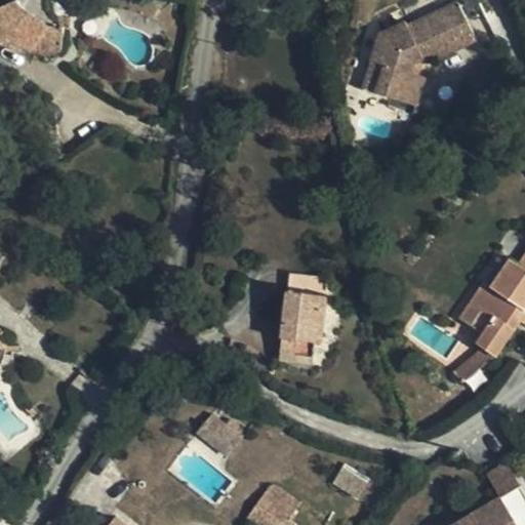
[(63,48),(64,40),(65,26),(58,26),(49,24),(42,18),(49,7),(49,0),(13,0),(0,6),(0,42),(8,39),(43,53),(63,48)]
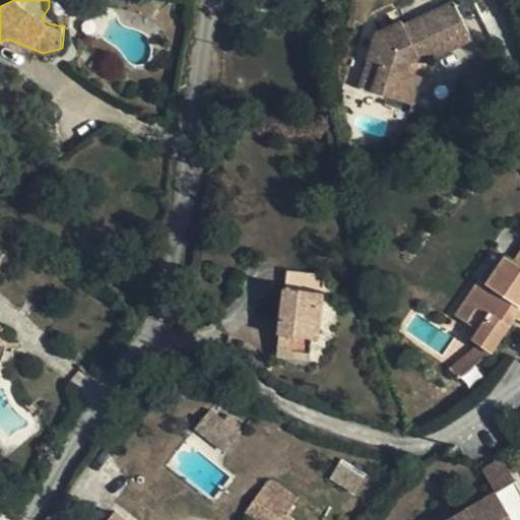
[(407,60),(418,55),(431,49),(435,56),(471,37),(452,0),(449,0),(403,23),(400,18),(373,31),(365,57),(377,61),(369,88),(409,102),(418,72),(412,71),(404,68),(407,60)]
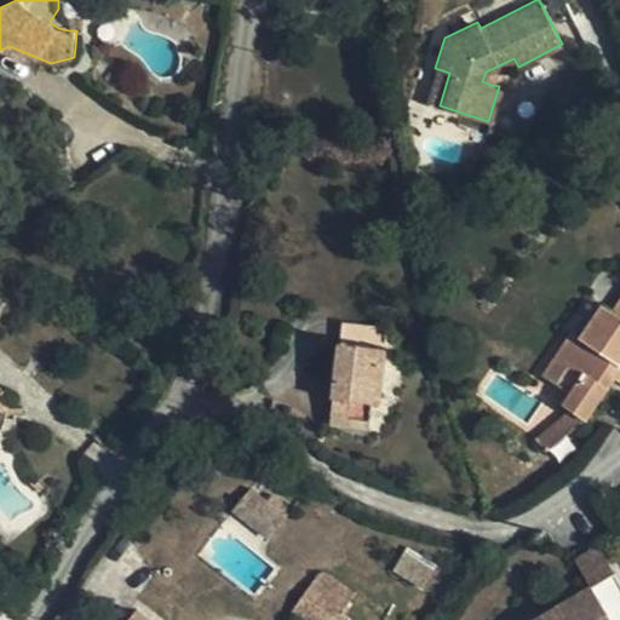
[(72,23),(58,9),(50,22),(58,28),(69,30),(72,23)]
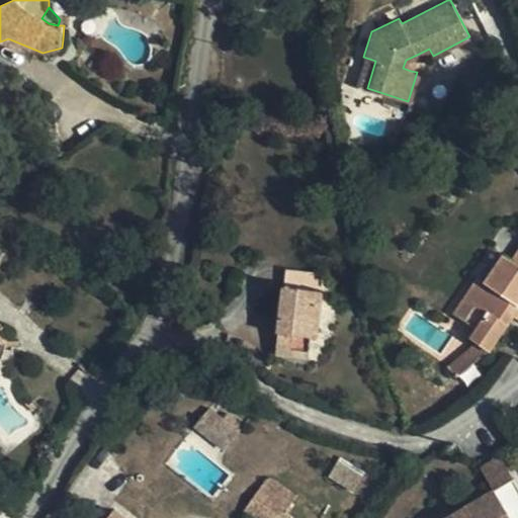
[(62,15),(60,19),(58,25),(64,25),(63,39),(69,32),(72,18),(62,15)]
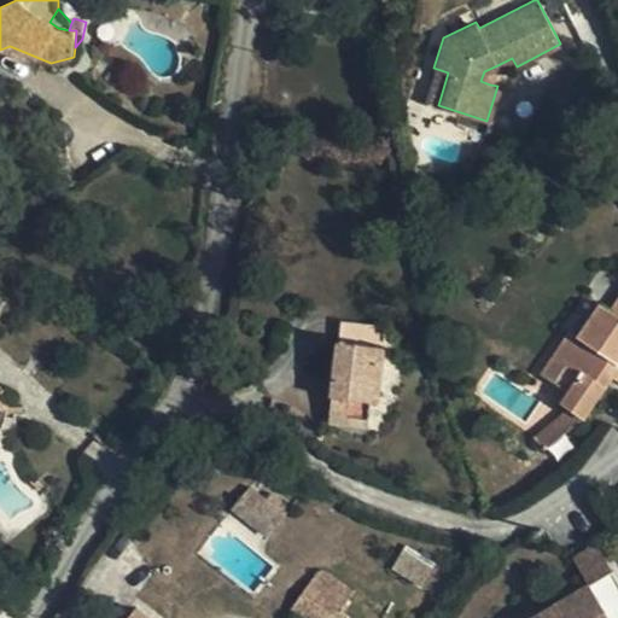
[(490,85),(497,65),(484,71),(481,81),(490,85)]
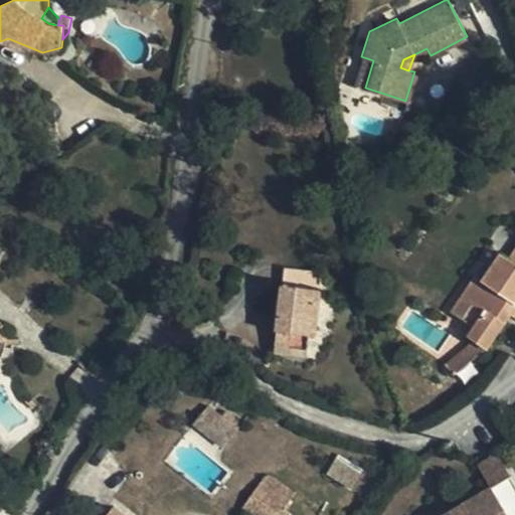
[(353,83),(365,88),(373,60),(361,56),(353,83)]
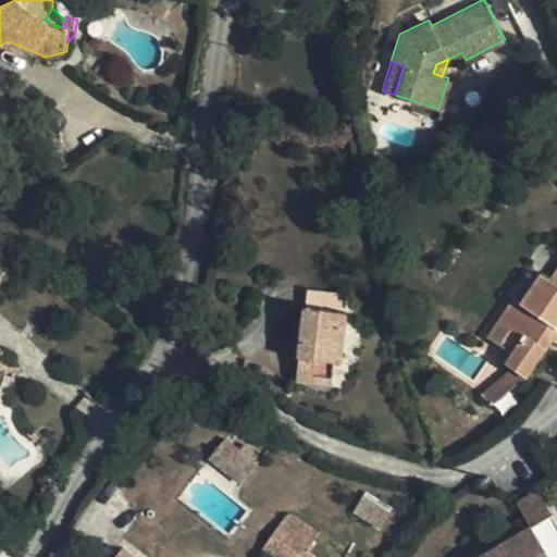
[(556,331),(556,263),(547,279),(537,272),(517,302),(509,297),(492,322),(520,342),(510,356),(504,366),(524,380),(551,343),(552,339),(547,336),(552,329),(556,332),(556,331)]
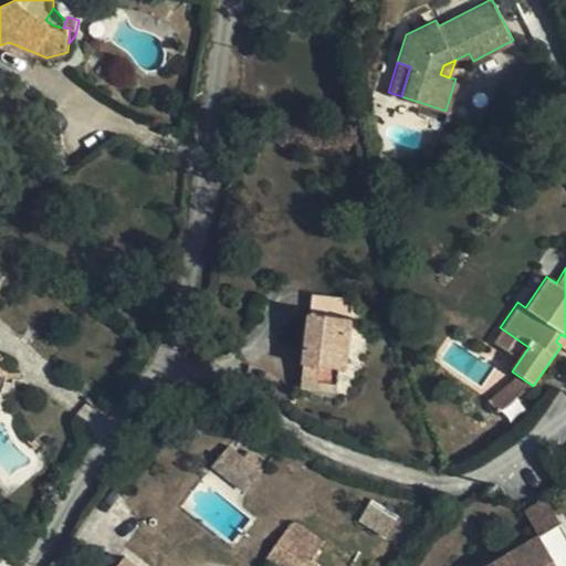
[(354,301),(312,295),(300,386),(335,391),(338,368),(345,368),(354,301)]
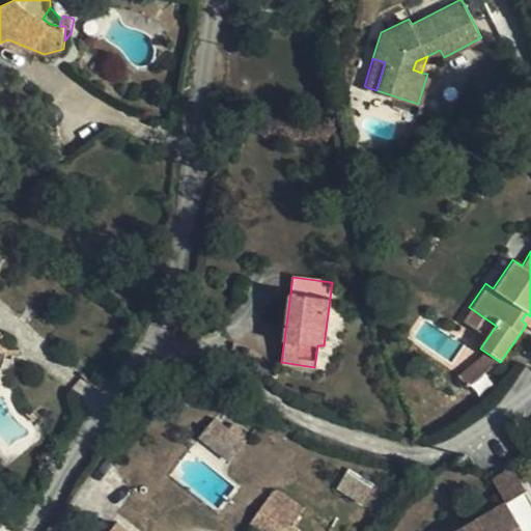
[(459,320),(486,339),(496,326),(469,307),(459,320)]
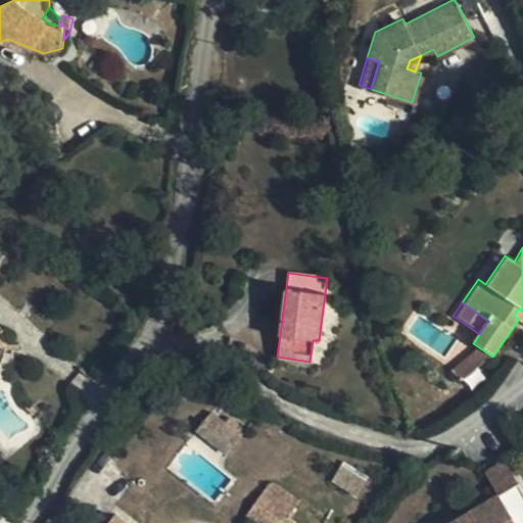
[(522,311),(522,312),(518,308),(514,316),(518,319),(517,322),(522,325),(522,311)]
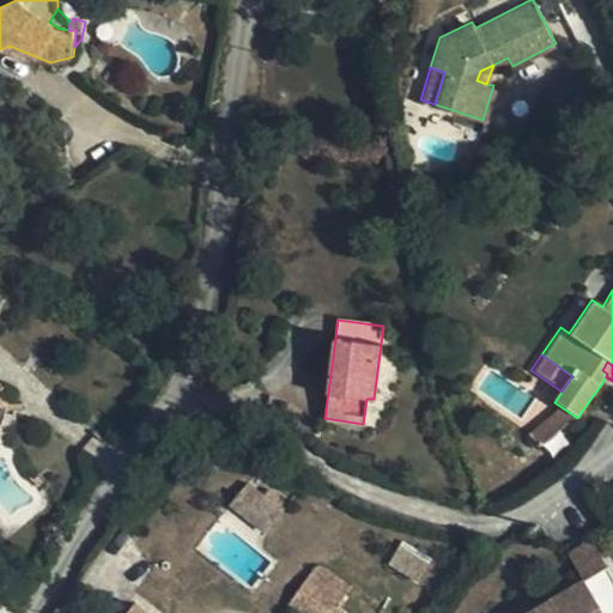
[(249,481),(231,503),(266,530),(280,510),(265,498),(267,495),(249,481)]
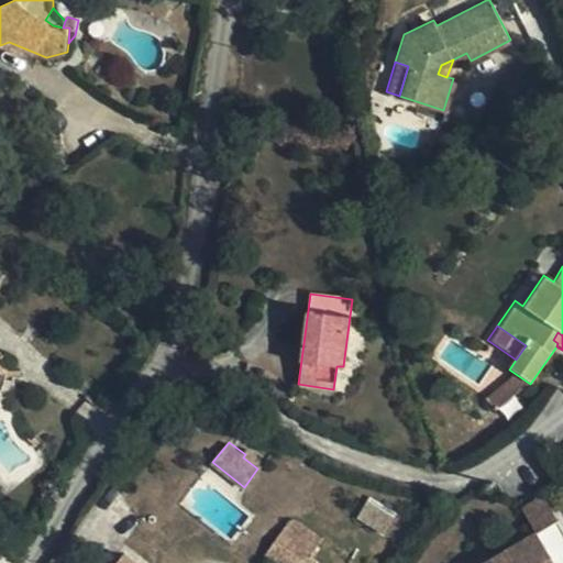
[(522,508),(537,532),(558,519),(543,495),(522,508)]
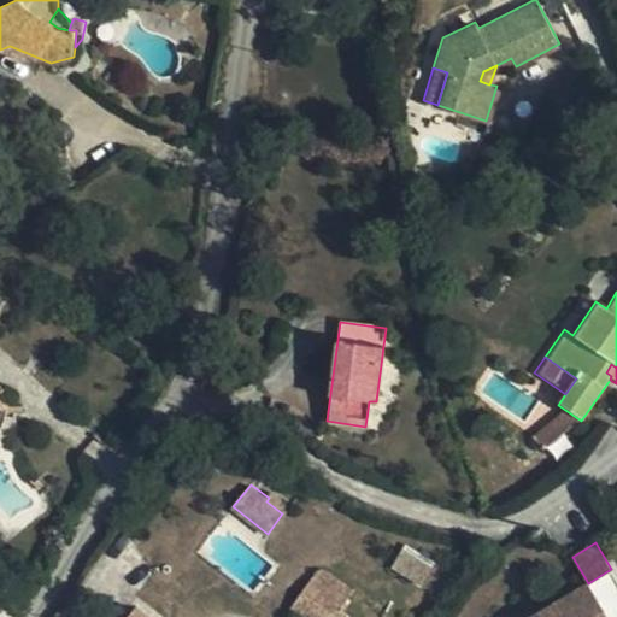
[(558,601),(568,616),(616,616),(616,577),(611,569),(588,583),(558,601)]
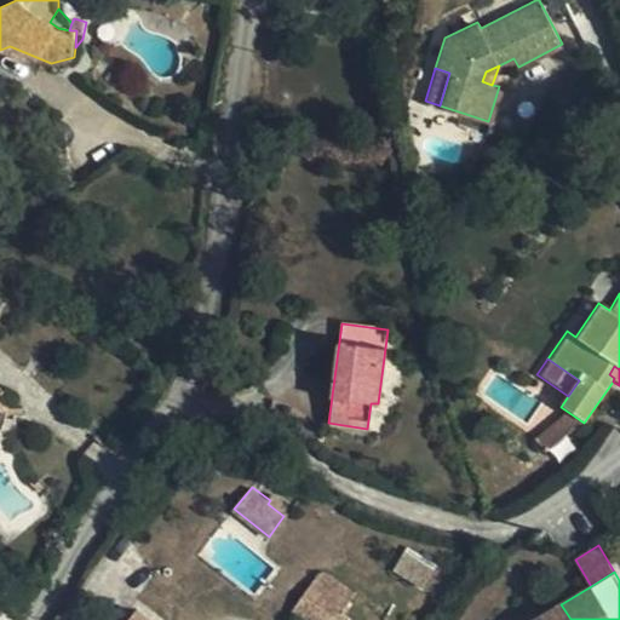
[(309,619),(336,619),(354,593),(333,578),(326,574),(322,573),(317,575),(293,608),(309,619)]
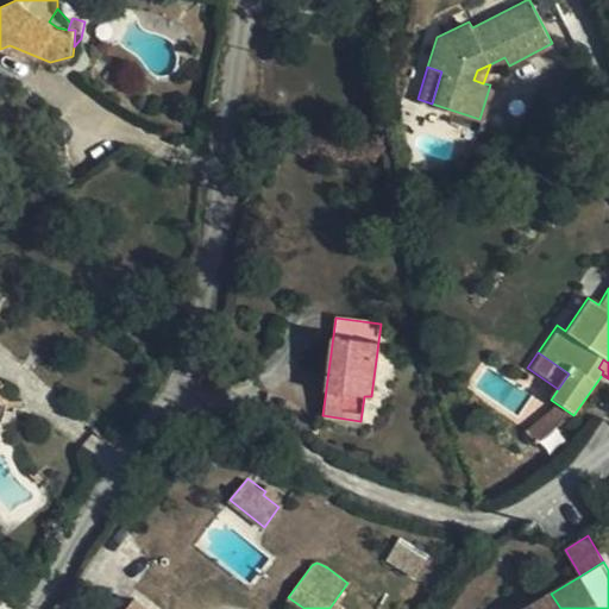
[(560,608),(551,594),(525,608),(560,608)]
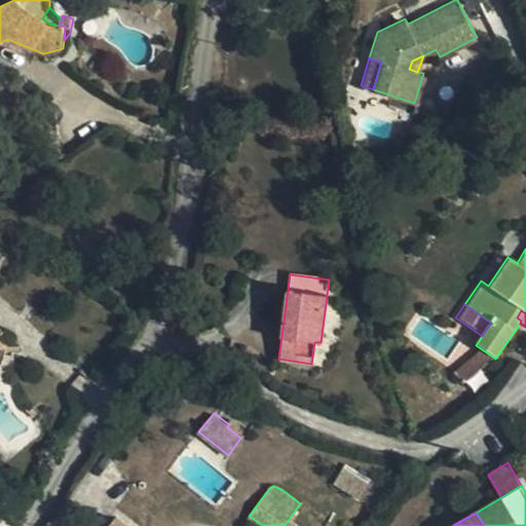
[(128,525),(116,517),(109,525),(128,525)]
